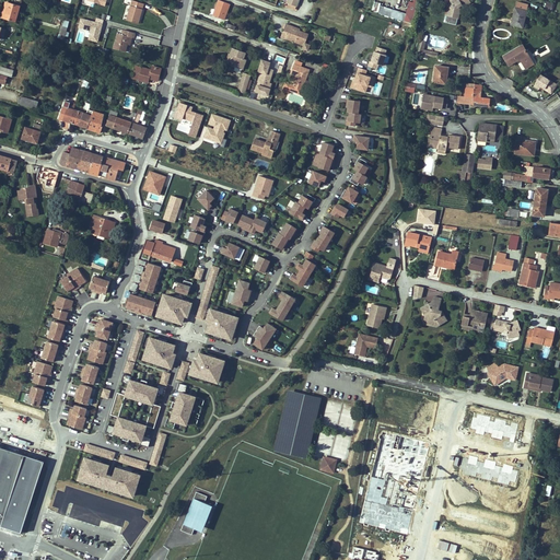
[(138,23),(143,3),(132,0),(127,20),(138,23)]
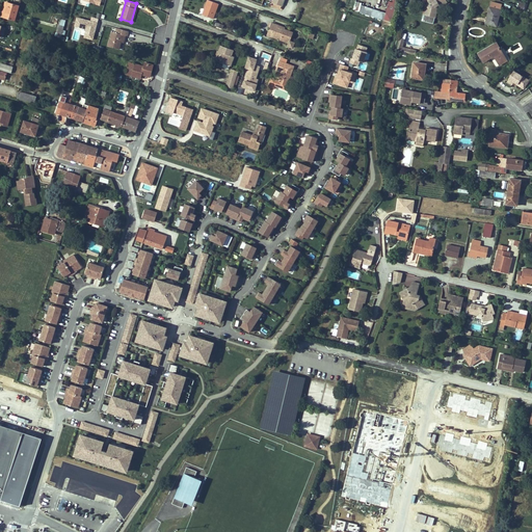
[(209,0),(208,0),(203,16),(212,19),(218,3),(209,0)]
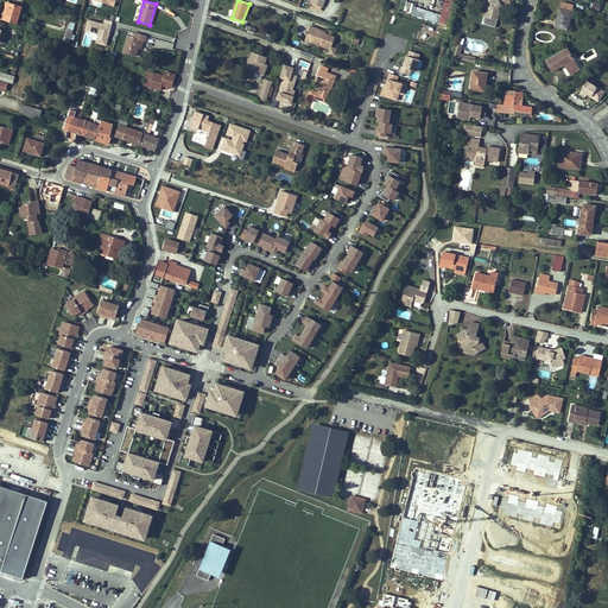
[(448,26),(454,0),(449,0),(449,2),(444,1),(441,14),(438,23),(448,26)]
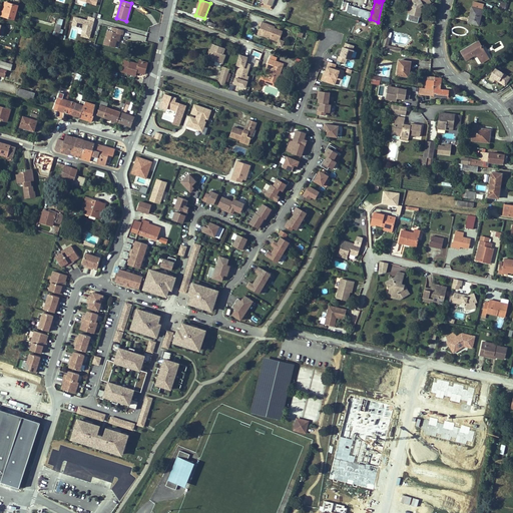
[(420,16),(422,7),(419,6),(420,5),(422,3),(423,4),(426,3),(427,4),(431,2),(429,0),(412,0),(413,0),(415,3),(414,5),(412,5),(410,13),(408,13),(407,20),(418,23),(419,16),(420,16)]
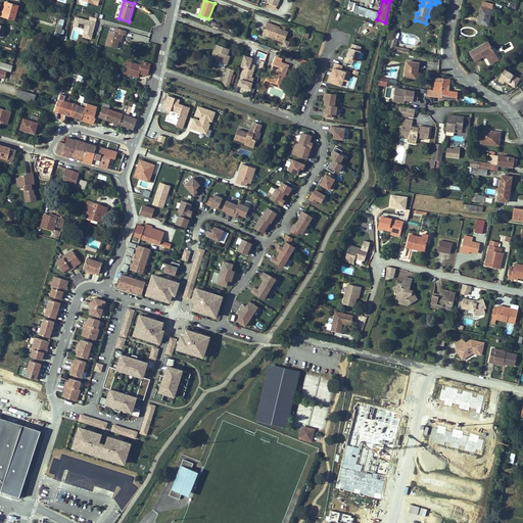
[(14,19),(18,5),(8,2),(4,16),(14,19)]
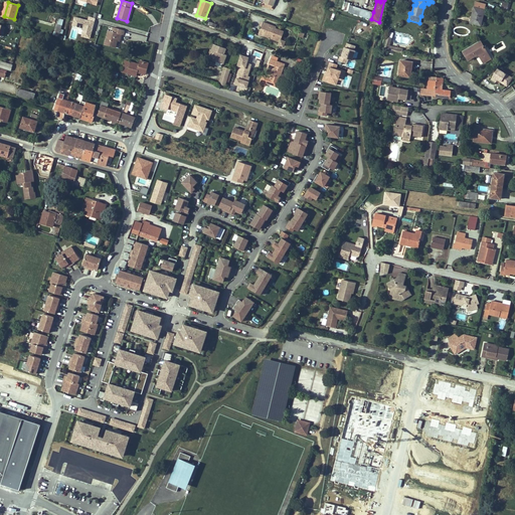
[(371,19),(373,12),(349,5),(349,4),(344,2),(341,10),(371,19)]
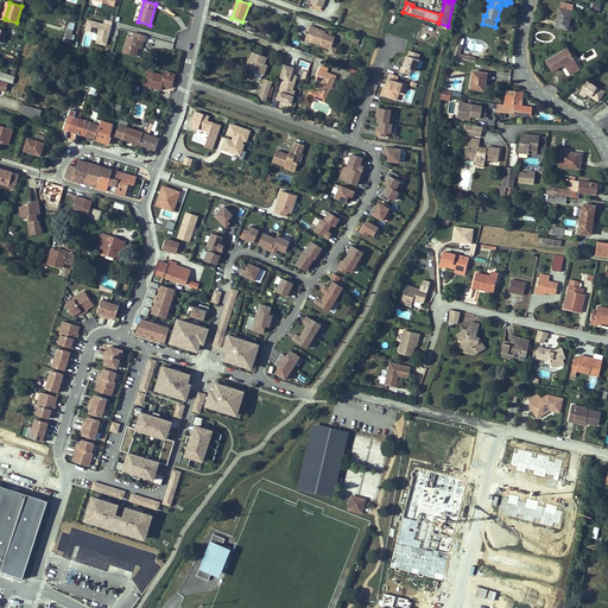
[(556,27),(568,30),(572,12),(571,12),(574,5),(562,2),(561,8),(559,8),(556,20),(558,20),(556,27)]
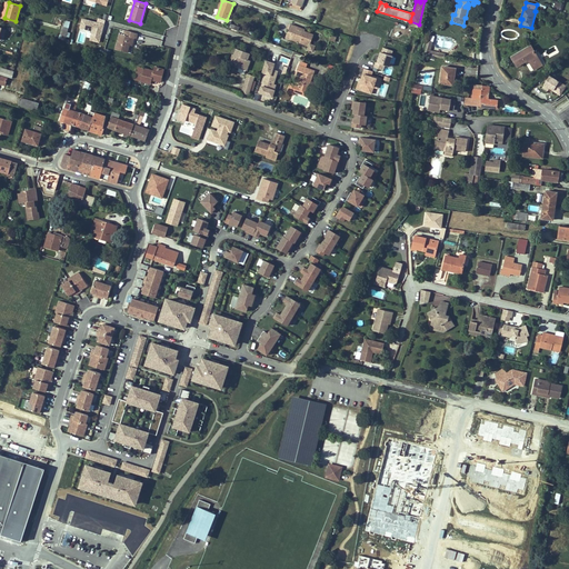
[(99,42),(105,22),(82,17),(79,27),(91,30),(89,39),(99,42)]
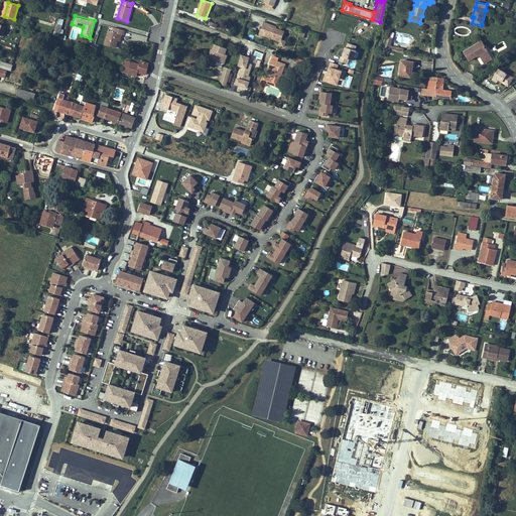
[(265,31),(264,35),(279,41),(281,42),(281,40),(284,31),(275,28),(270,26),(270,24),(264,22),(261,30),(265,31)]
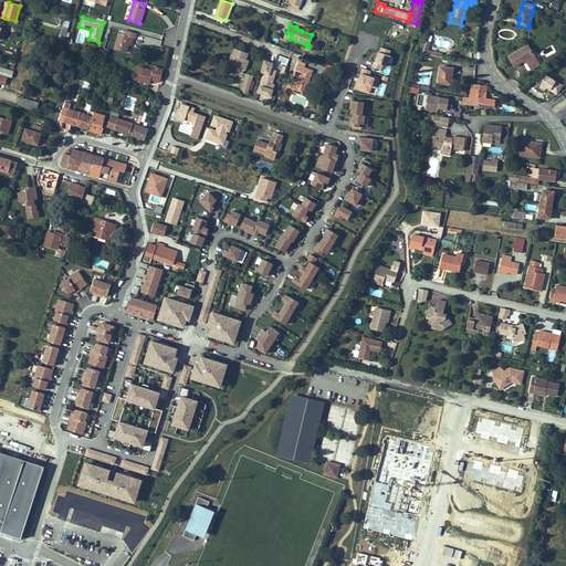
[(128,44),(130,37),(134,38),(135,39),(137,33),(125,30),(124,34),(119,33),(115,49),(126,52),(128,44)]
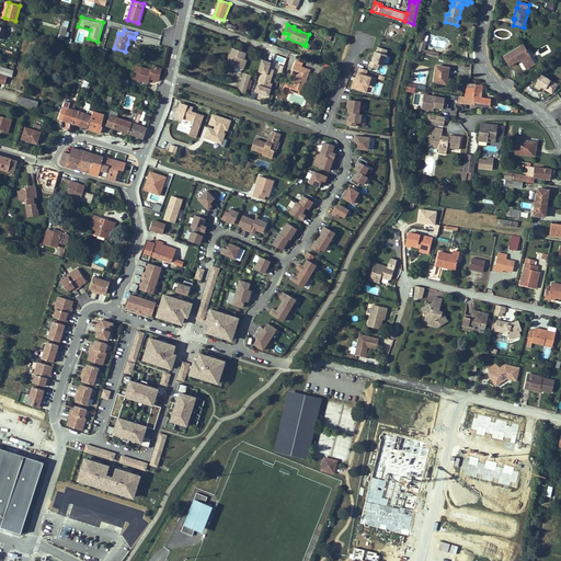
[(438,57),(438,53),(424,49),(426,41),(422,41),(419,54),(438,57)]
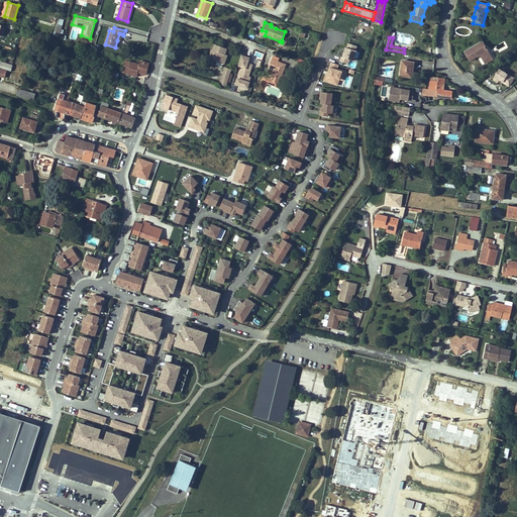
[(493,59),(486,48),(482,41),(464,52),(470,61),(480,54),(486,64),(493,59)]
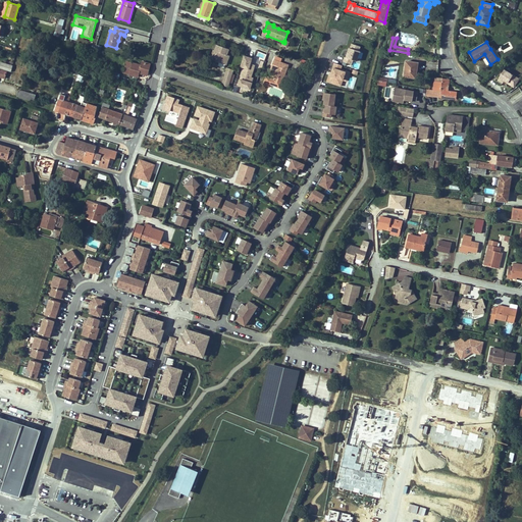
[(360,47),(348,44),(342,61),(350,64),(351,60),(355,62),(360,47)]
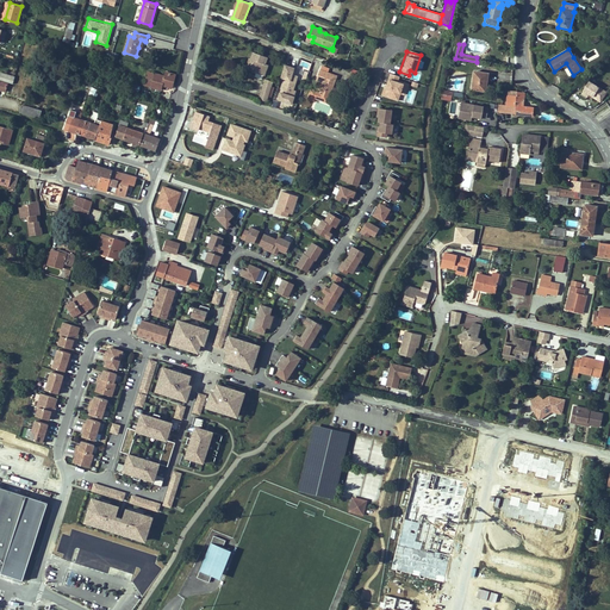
[(256,75),(257,73),(266,75),(269,66),(266,64),(267,60),(254,54),(251,61),(248,72),(256,75)]
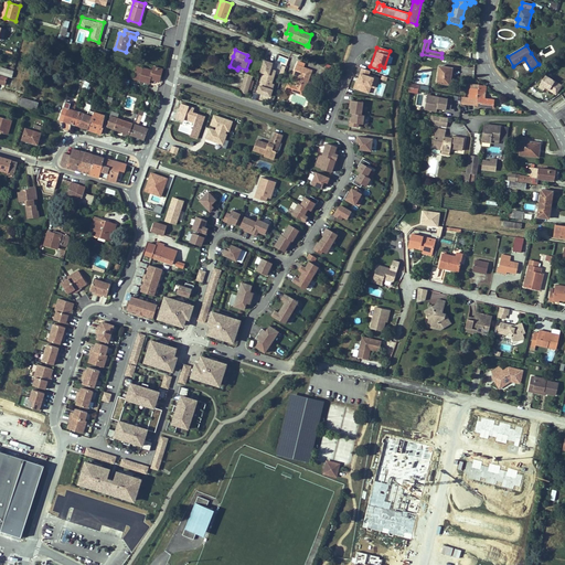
[(273,64),(264,61),(259,74),(263,74),(256,94),(270,98),(275,85),(273,84),(276,71),(272,70),(273,64)]
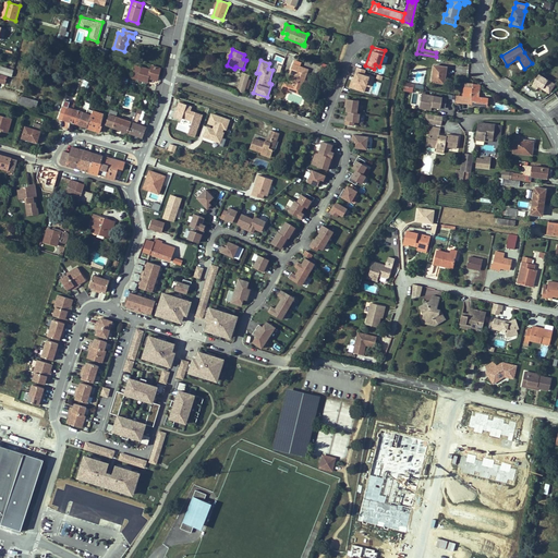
[(308,70),(300,67),(301,62),(294,60),(290,72),(296,75),(293,85),(289,84),(286,83),(282,91),(288,92),(289,89),(300,94),(308,70)]
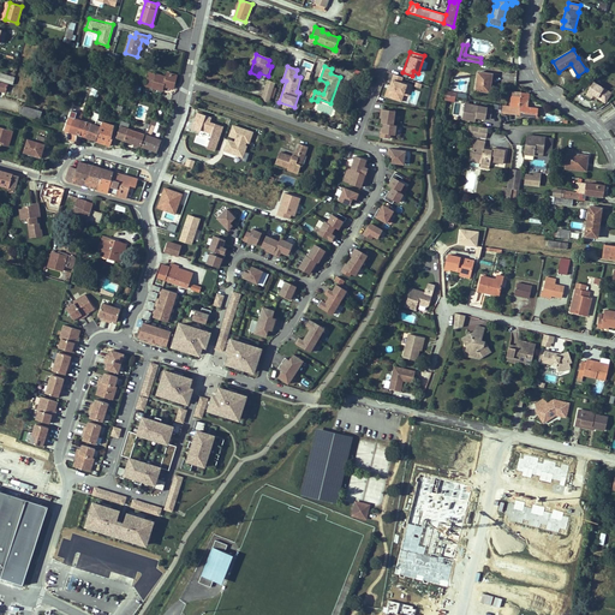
[(356,71),(350,89),(363,94),(370,76),(356,71)]
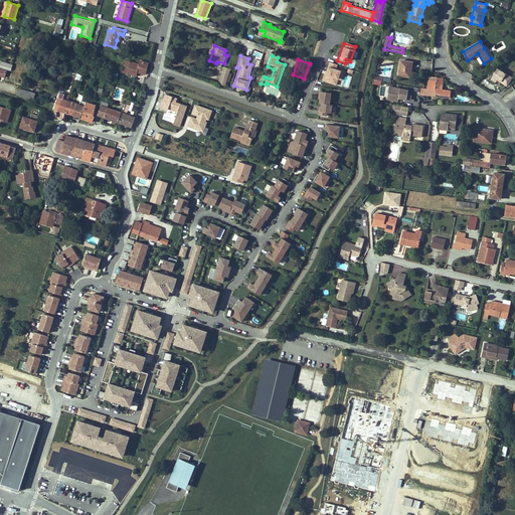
[(145,74),(149,63),(140,60),(139,64),(126,60),(122,71),(136,75),(137,71),(145,74)]
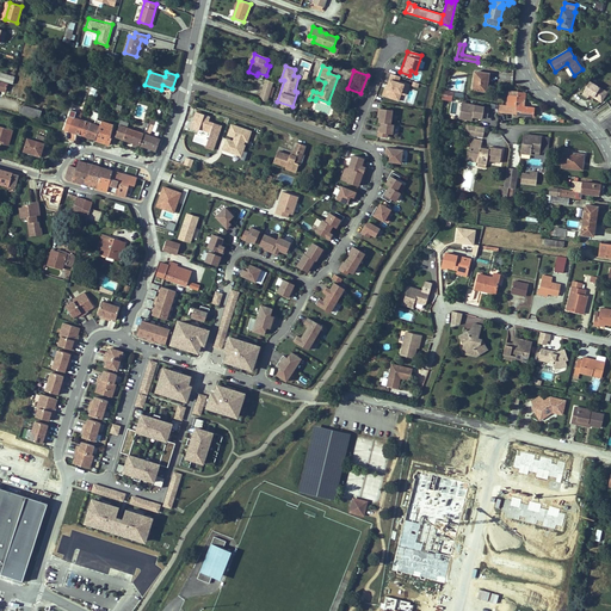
[(390,72),(382,94),(405,102),(411,82),(399,79),(401,75),(390,72)]
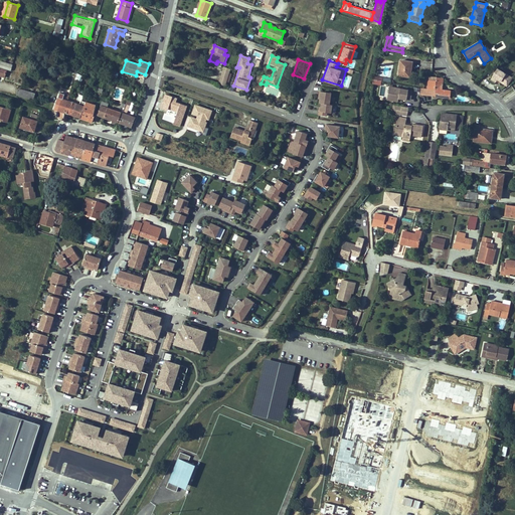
[(410,76),(412,62),(400,60),(398,75),(410,76)]
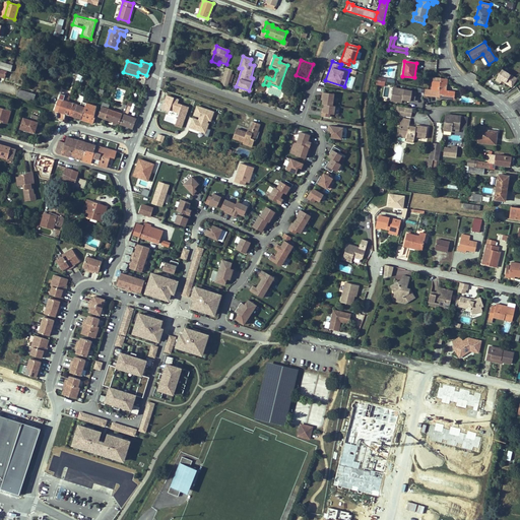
[(0,68),(11,72),(12,66),(1,62),(0,64),(0,68)]
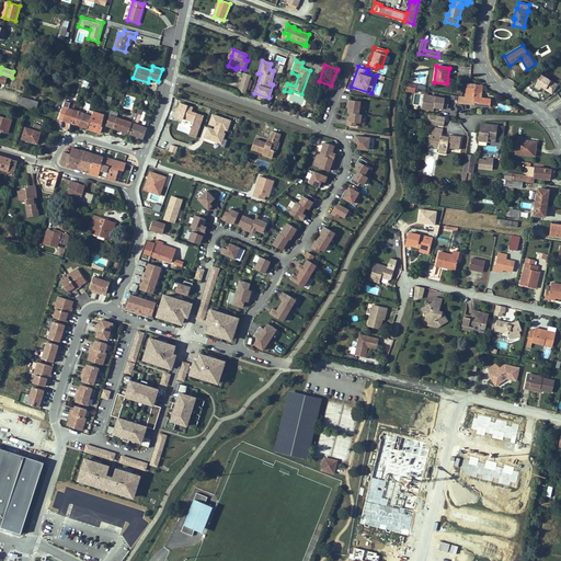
[(251,76),(243,73),(238,92),(245,94),(248,90),(250,80),(251,76)]
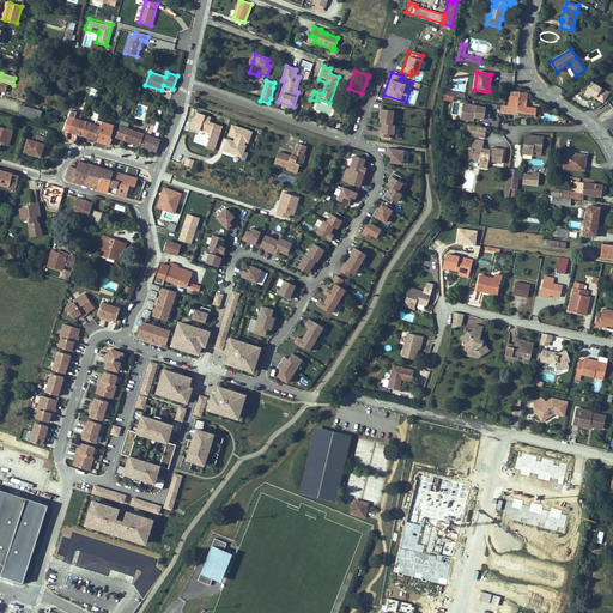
[(592,83),(587,92),(604,103),(610,93),(592,83)]
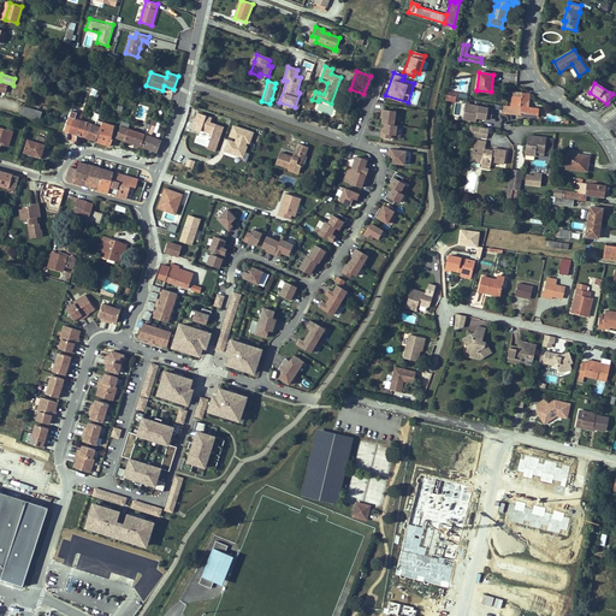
[(416,105),(420,90),(413,89),(409,102),(416,105)]
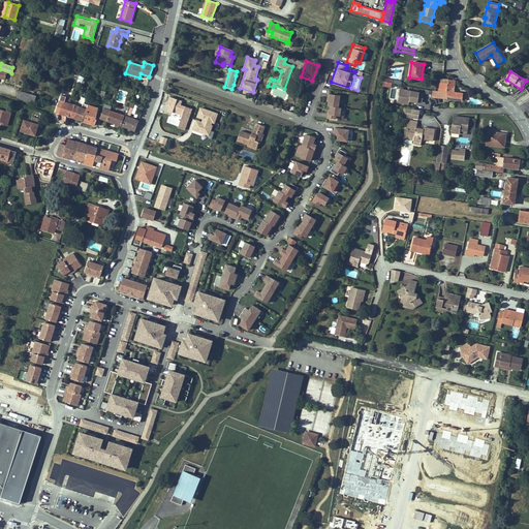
[(462,100),(463,93),(454,92),(455,80),(453,80),(452,80),(448,80),(448,83),(440,82),(439,91),(433,91),(433,97),(439,98),(440,91),(447,92),(446,99),(462,100)]
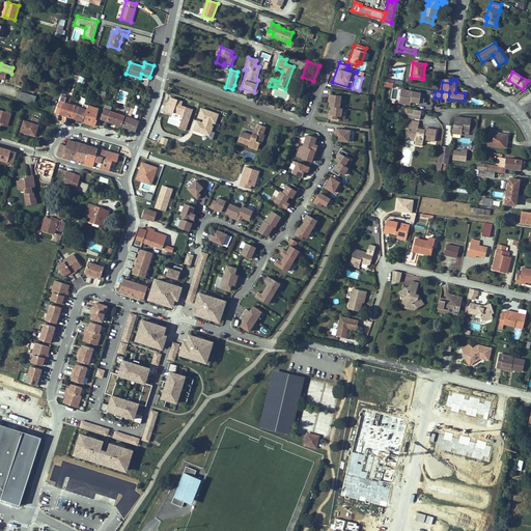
[(424,103),(425,94),(421,93),(404,90),(404,93),(400,93),(399,100),(410,101),(411,101),(411,102),(419,103),(419,102),(424,103)]
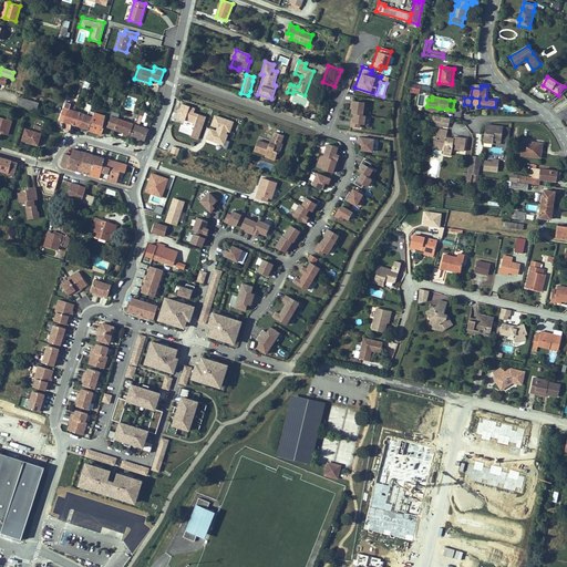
[(38,105),(39,103),(20,98),(18,104),(37,110),(39,110),(40,106),(38,105)]
